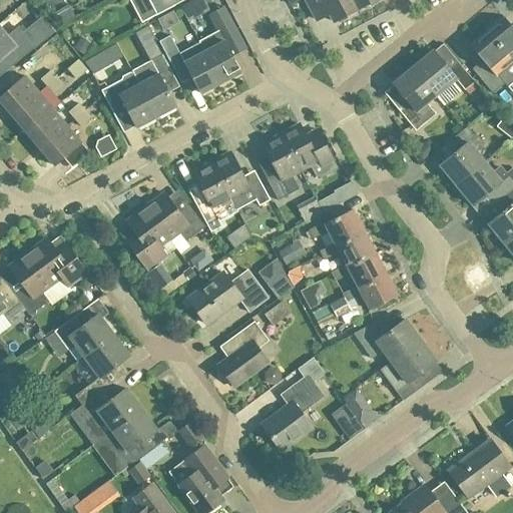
[(62,0),(41,0),(44,9),(63,3),(62,0)]
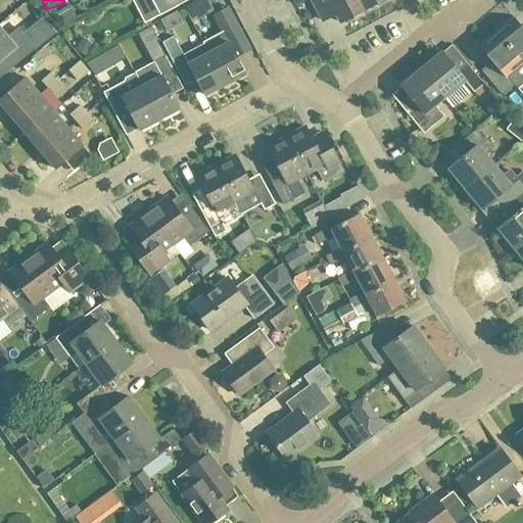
[(151,0),(159,15),(182,4),(179,0),(151,0)]
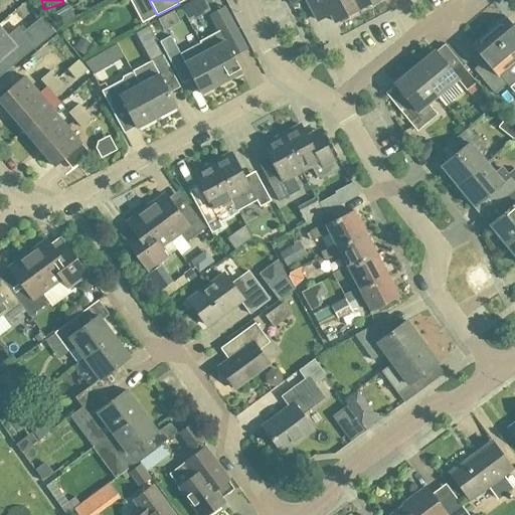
[(306,0),(317,21),(330,14),(335,22),(337,21),(340,23),(347,19),(348,15),(358,10),(353,0),(306,0)]
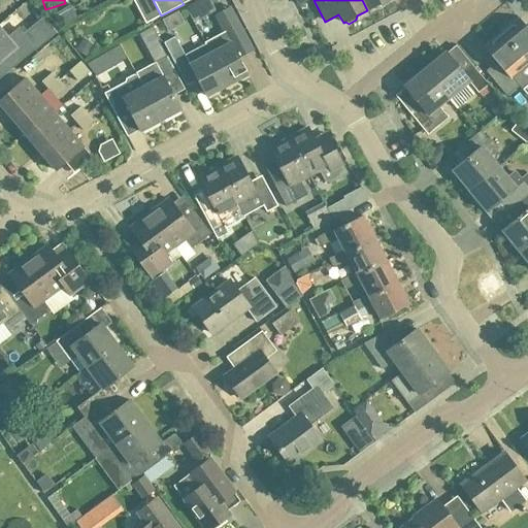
[(362,0),(367,10),(378,4),(382,6),(389,2),(389,0),(362,0)]
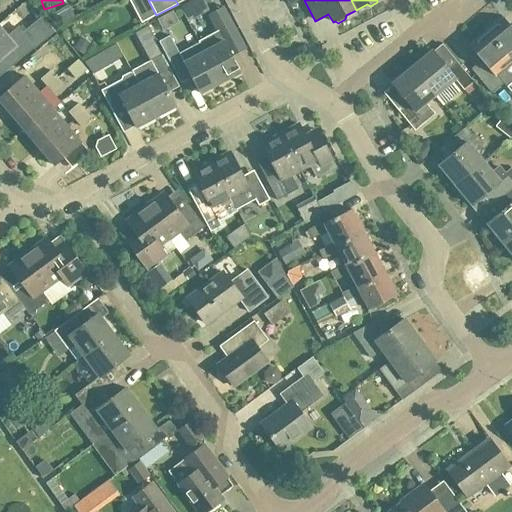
[(241,72),(232,56),(245,49),(223,7),(208,15),(217,31),(198,41),(199,42),(220,83),(241,72)]
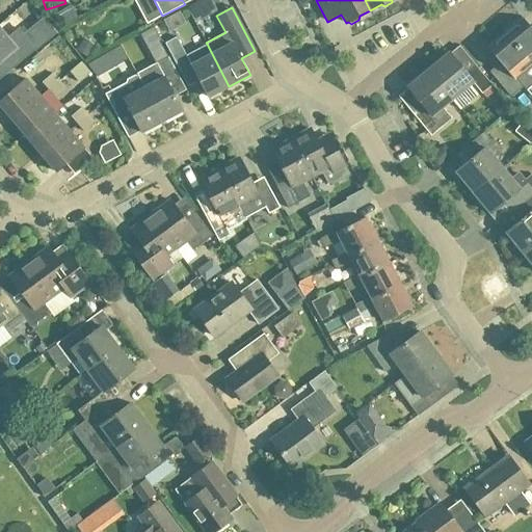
[(504,33),(531,65),(531,31),(522,19),(504,33)]
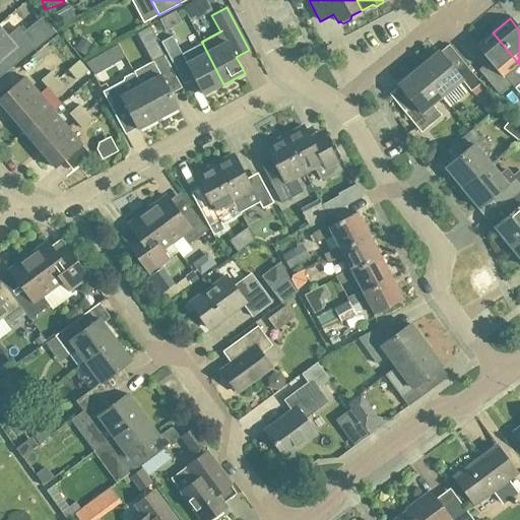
[(0,28),(0,59),(7,54),(15,65),(36,48),(19,28),(7,39),(0,28)]
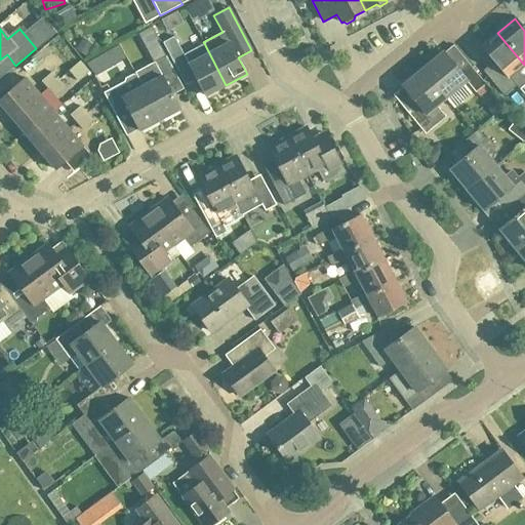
[(516,86),(519,89),(524,96),(524,65),(497,33),(480,47),(493,63),(500,72),(490,81),(502,96),(516,86)]
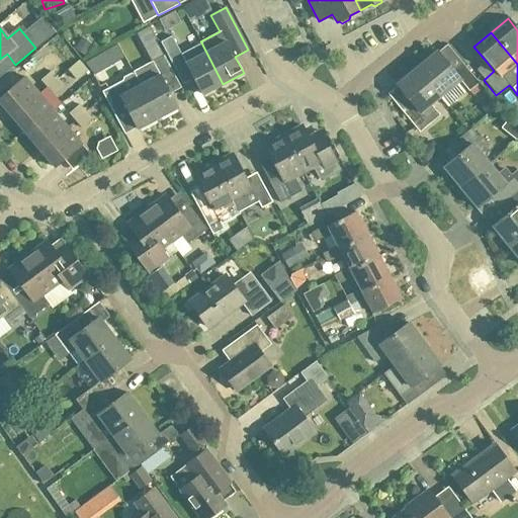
[(172,64),(183,58),(171,36),(160,42),(172,64)]
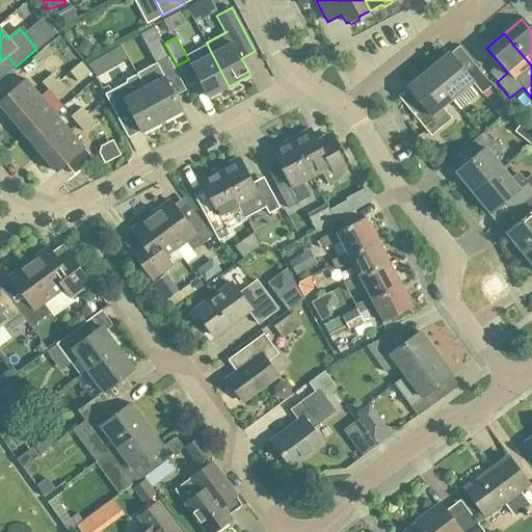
[(84,38),(77,50),(87,57),(96,46),(84,38)]
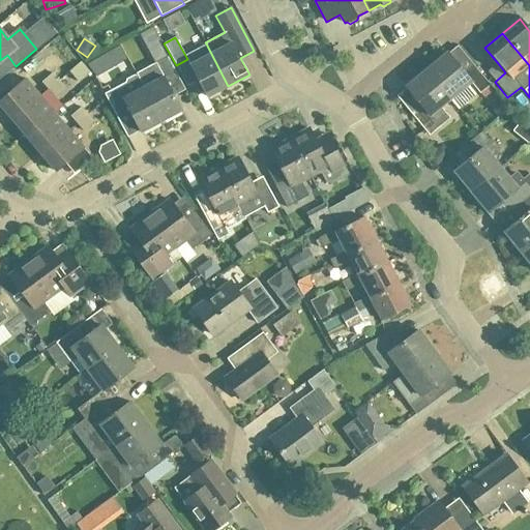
[(228,86),(206,43),(185,55),(207,97),(228,86)]
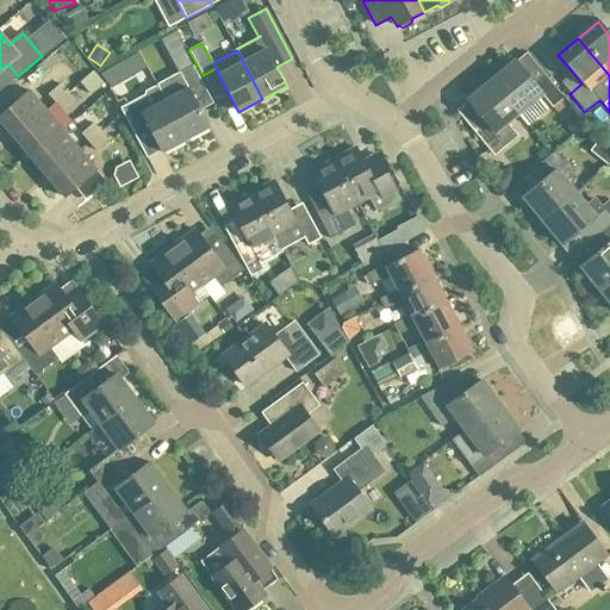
[(548,110),(537,97),(541,94),(552,107),(564,98),(543,74),(533,83),(514,61),(490,80),(517,113),(528,126),(548,110)]
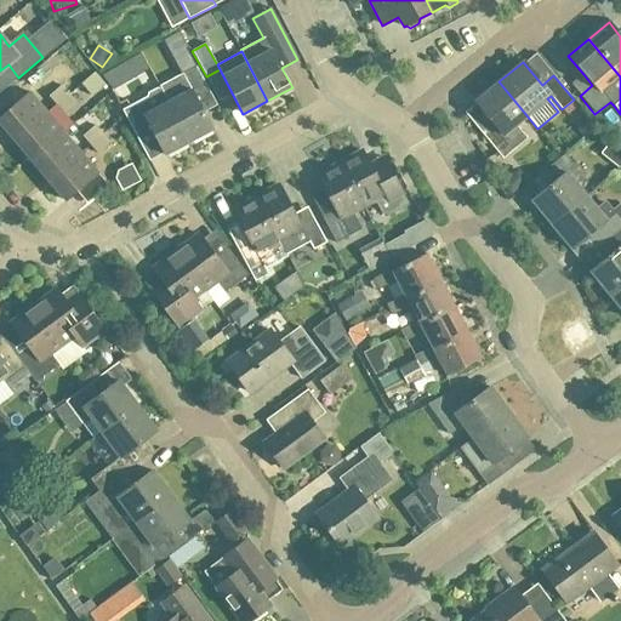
[(180,96),(167,102),(189,143),(212,130),(192,91),(205,84),(195,67),(182,74),(184,79),(180,81),(177,91),(180,96)]
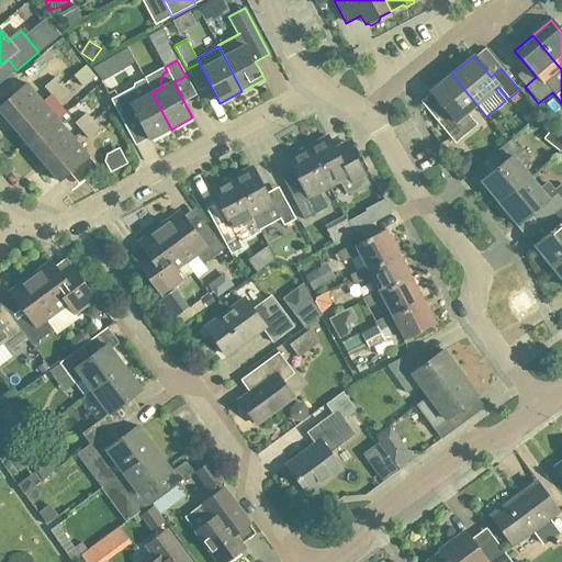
[(83,87),(96,77),(86,66),(75,76),(83,87)]
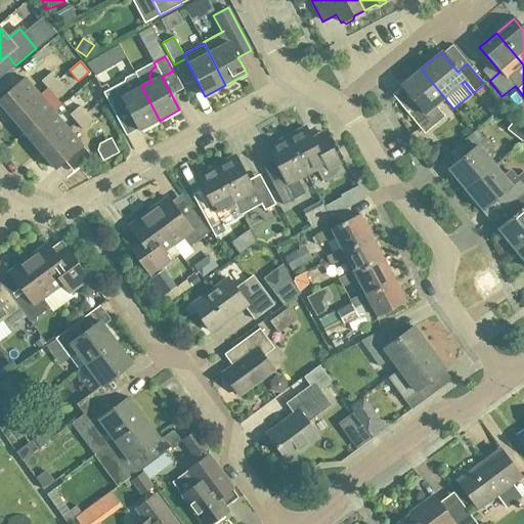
[(444,97),(421,69),(399,86),(417,106),(407,115),(424,134),(443,118),(434,107),(444,97)]
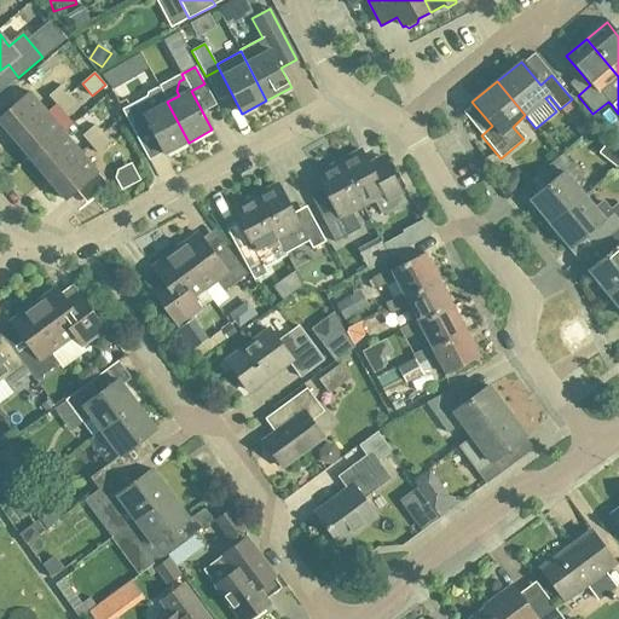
[(57,104),(69,94),(62,85),(48,96),(57,104)]
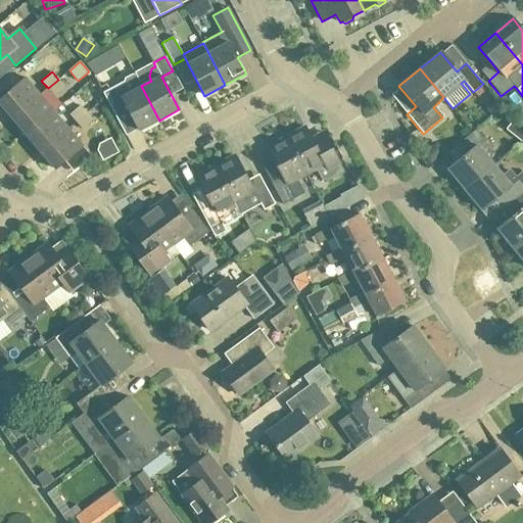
[(125,79),(125,82),(103,93),(114,114),(127,108),(139,131),(159,121),(141,86),(135,76),(132,75),(125,79)]
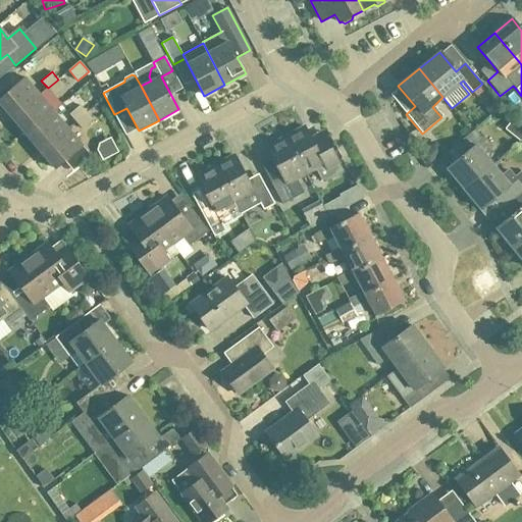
[(0,103),(12,118),(40,95),(24,77),(0,98),(0,103)]
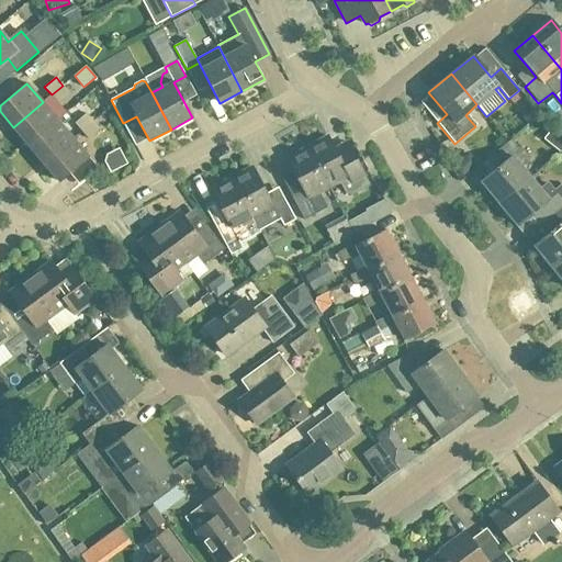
[(63,86),(52,94),(58,103),(69,93),(63,86)]
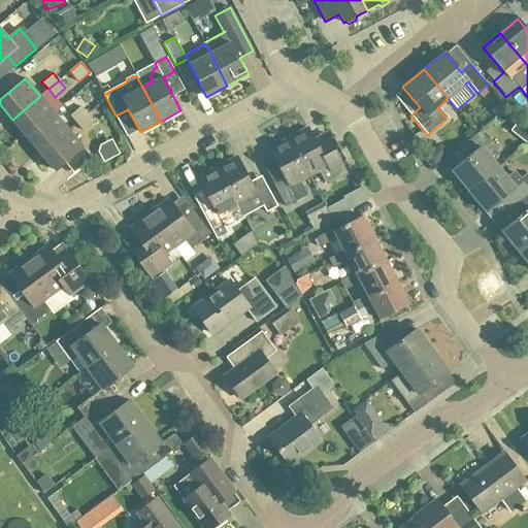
[(55,113),(40,96),(12,120),(27,136),(55,113)]
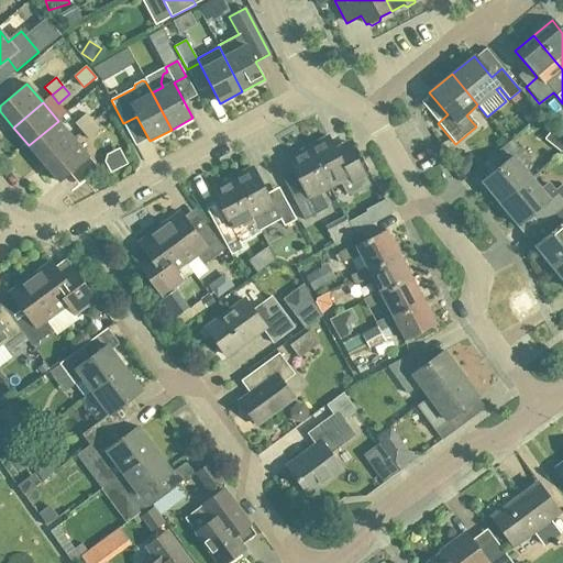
[(75,123),(81,131),(94,122),(86,113),(75,123)]
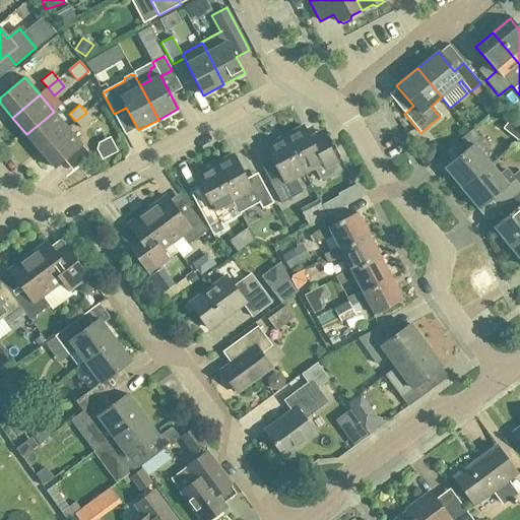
[(68,128),(54,112),(26,134),(41,151),(68,128)]
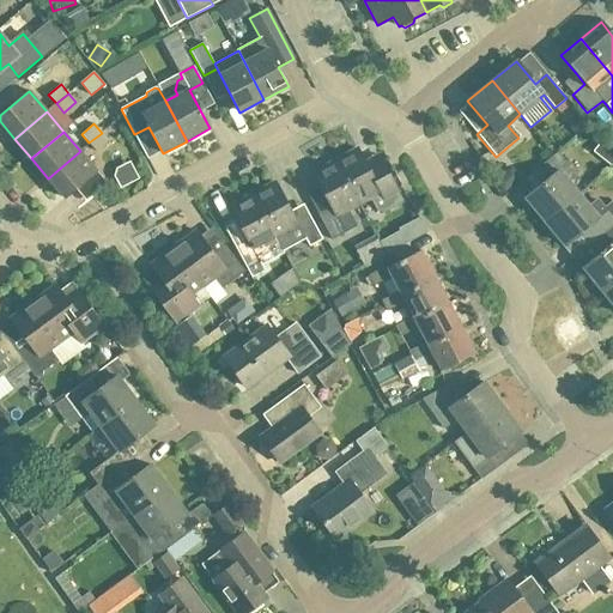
[(102,133),(89,143),(96,152),(109,141),(102,133)]
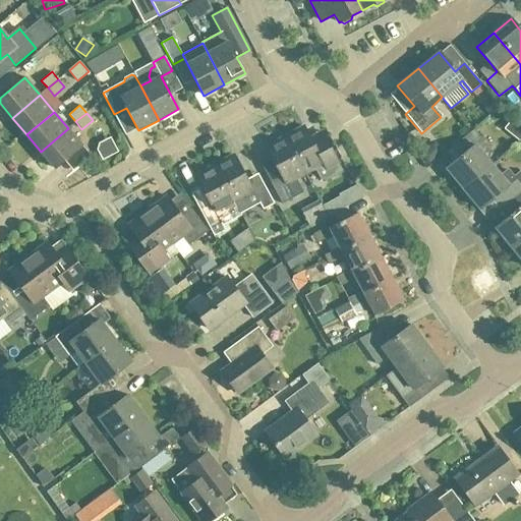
[(311,138),(304,126),(285,137),(304,173),(314,168),(321,179),(327,181),(344,172),(323,132),(311,138)]
